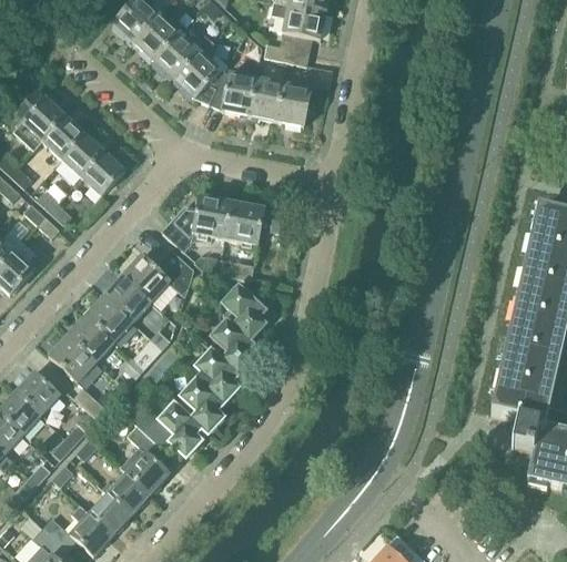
[(133,0),(112,23),(132,42),(159,13),(144,0),(133,0)]
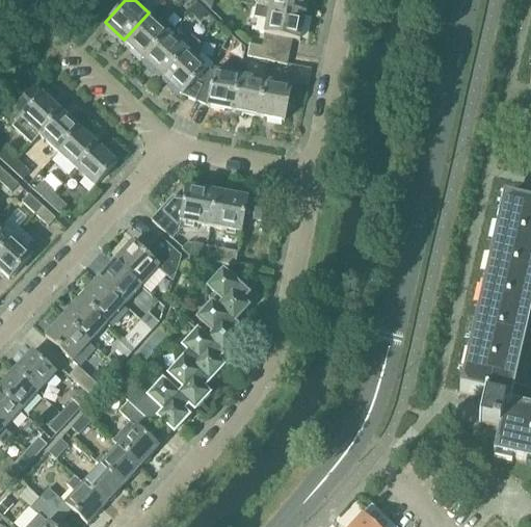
[(187,9),(198,19),(207,9),(195,0),(187,9)]
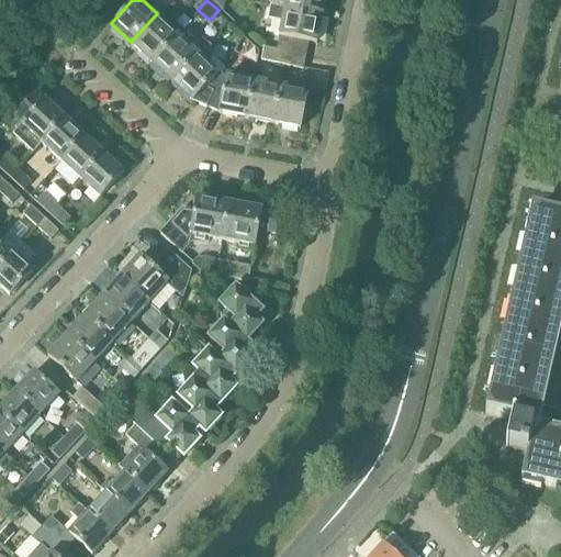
[(271,0),(271,2),(321,11),(323,0),(271,0)]
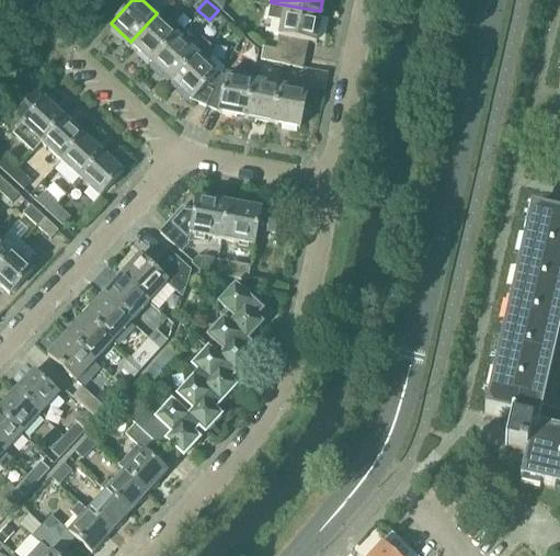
[(266,16),(281,20),(276,46),(278,46),(304,52),(307,37),(316,40),(320,11),(283,4),(271,2),(269,1),(266,16)]
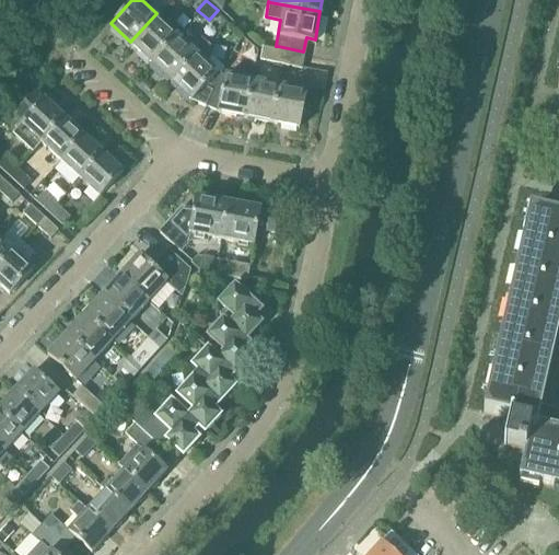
[(151,60),(177,32),(156,13),(130,42),(151,60)]
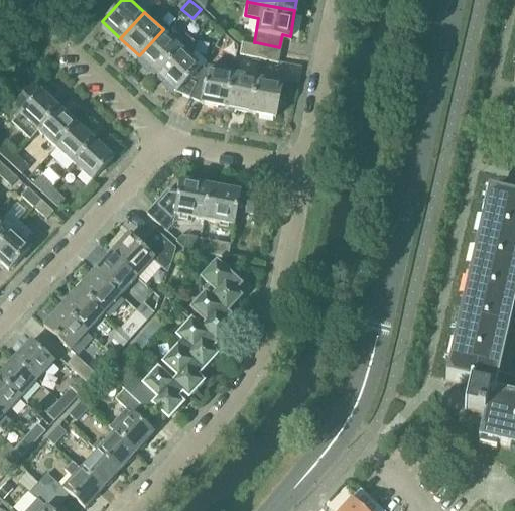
[(181,27),(172,37),(163,29),(139,55),(157,73),(181,46),(180,46),(190,36),(181,27)]
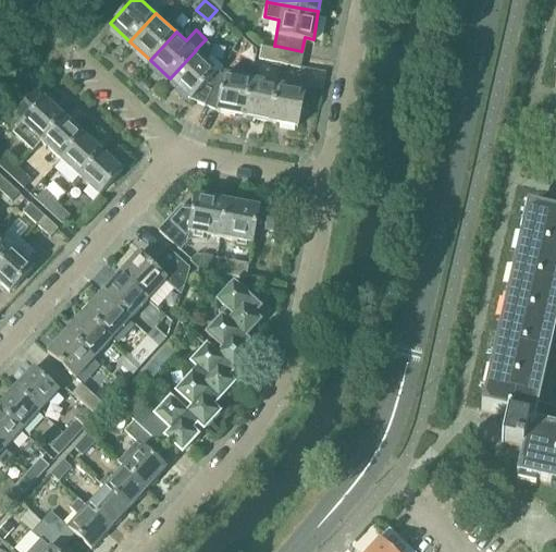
[(206,39),(196,50),(170,78),(189,96),(190,96),(202,100),(218,70),(217,70),(205,59),(208,56),(211,44),(206,39)]
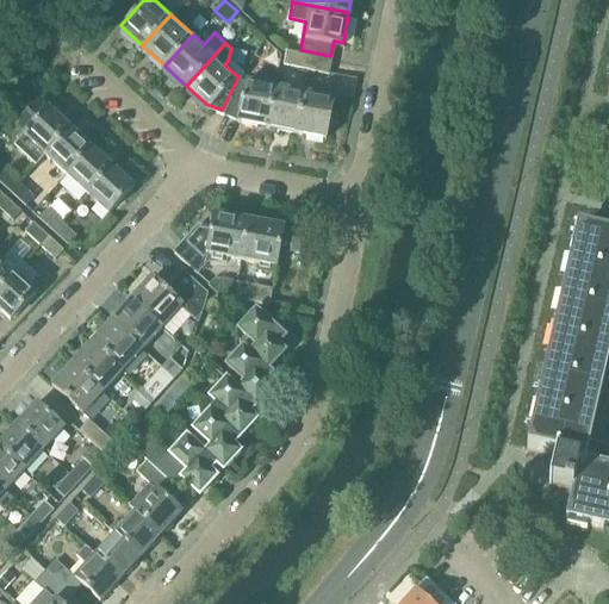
[(303,50),(300,50),(286,48),(284,62),(300,64),(303,50)]
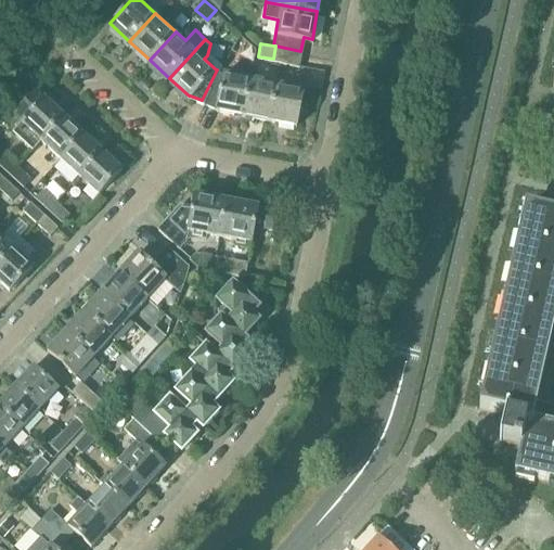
[(275,46),(273,59),(298,64),(300,51),(275,46)]
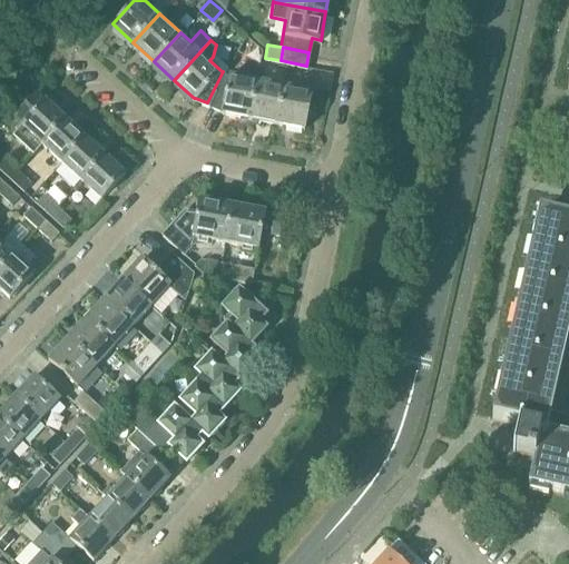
[(223,71),(207,102),(222,108),(222,110),(248,116),(256,79),(227,73),(223,71)]
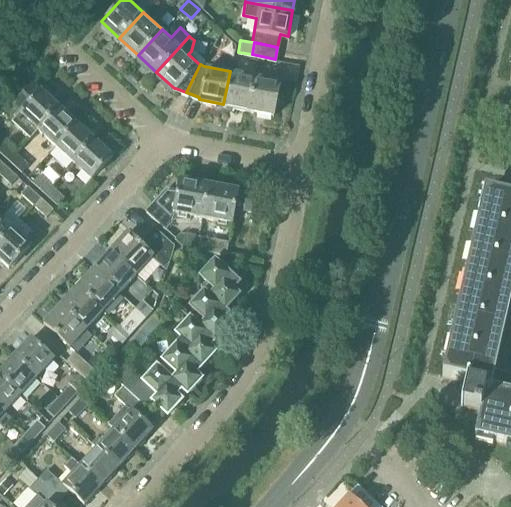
[(248,109),(254,76),(230,71),(223,104),(248,109)]
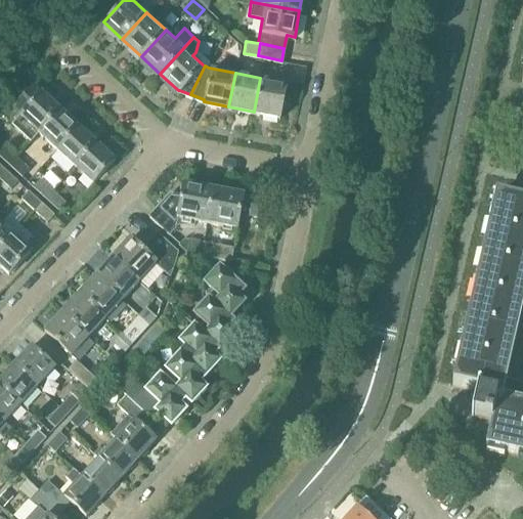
[(260,78),(254,112),(279,117),(286,83),(260,78)]
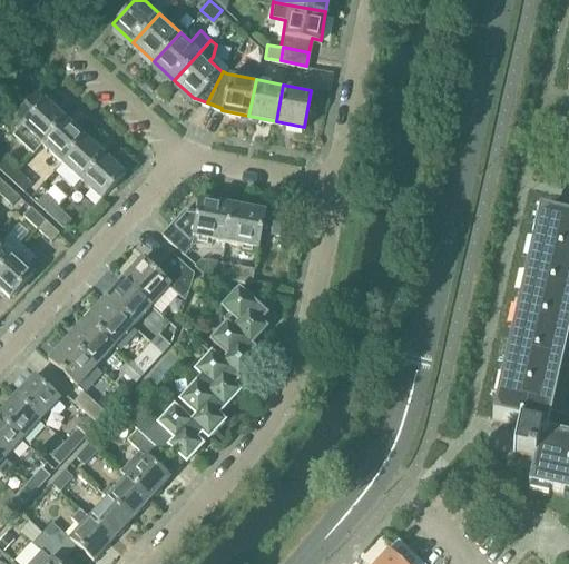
[(33,150),(41,141),(65,116),(66,117),(67,115),(64,112),(62,114),(38,92),(16,117),(22,122),(13,132),(33,150)]
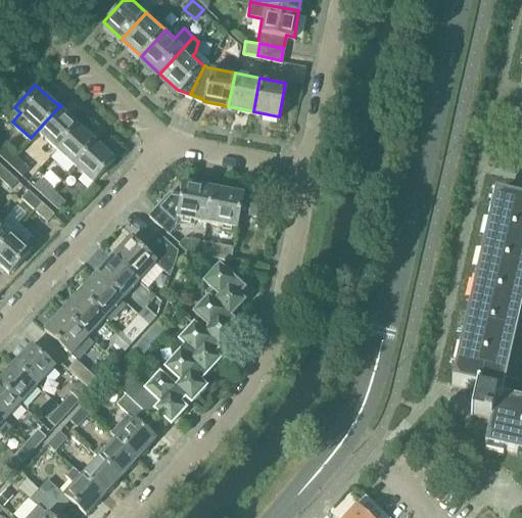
[(78,124),(60,107),(59,106),(38,130),(56,146),(78,124)]
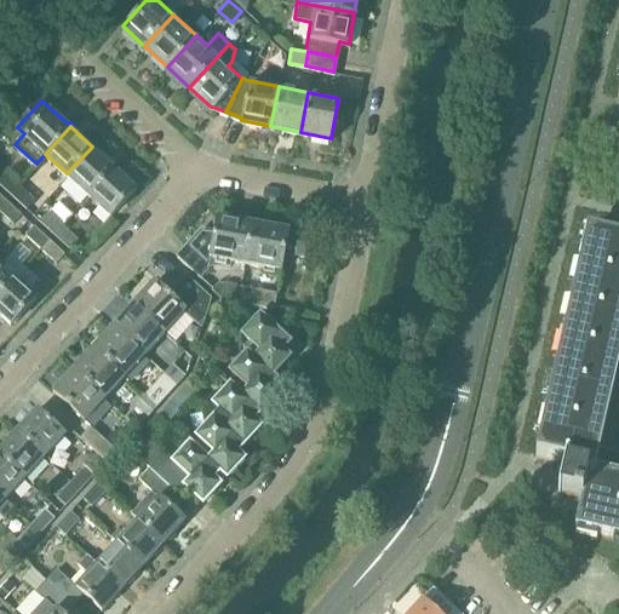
[(89,194),(114,166),(92,147),(67,173),(89,194)]
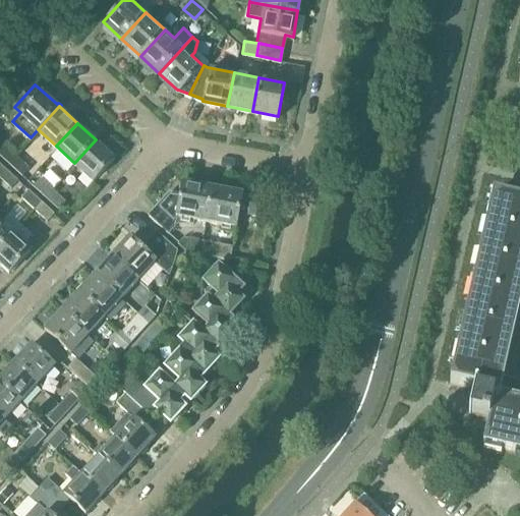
[(96,139),(74,163),(93,179),(114,156),(96,139)]
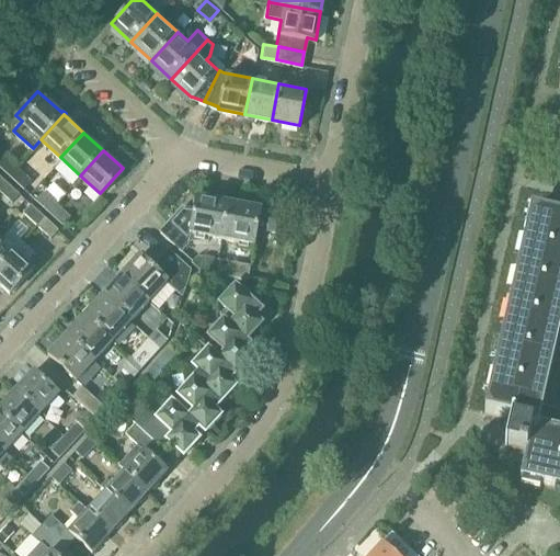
[(3,152),(0,156),(0,162),(11,172),(18,165),(3,152)]
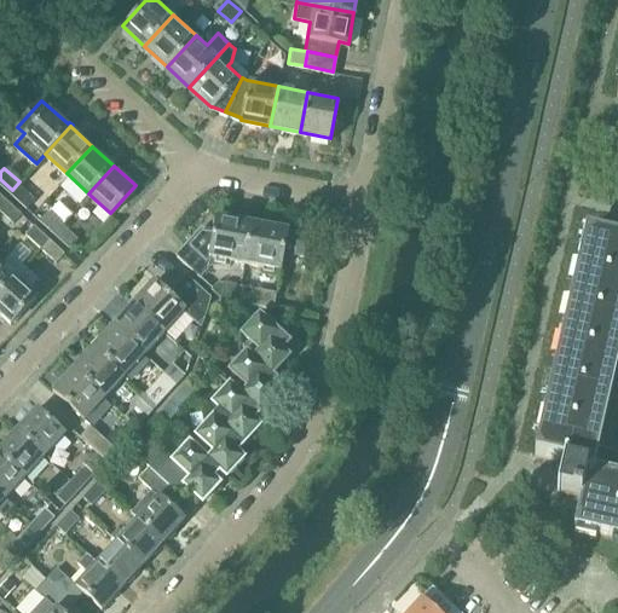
[(27,203),(34,195),(19,181),(12,190),(27,203)]
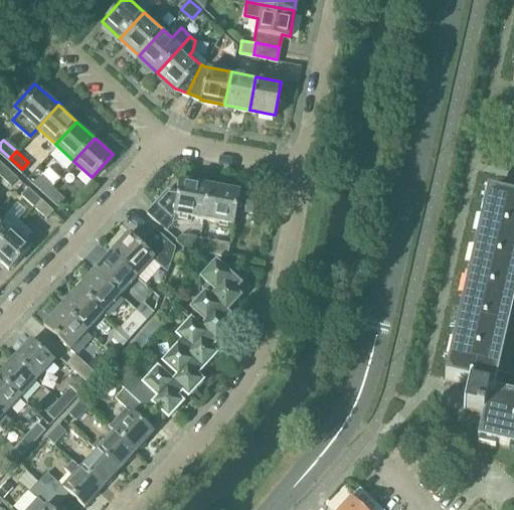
[(12,181),(18,175),(5,163),(0,169),(0,171),(12,181)]
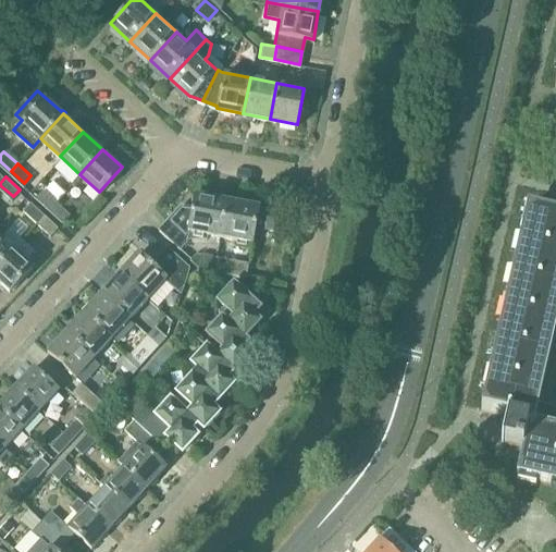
[(36,195),(49,207),(57,199),(42,187),(36,195)]
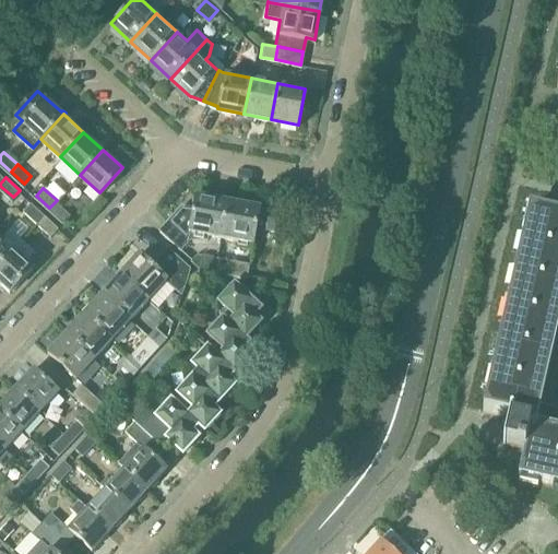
[(180,248),(190,237),(208,237),(208,234),(221,237),(227,200),(194,195),(192,208),(181,205),(169,219),(159,230),(180,248)]
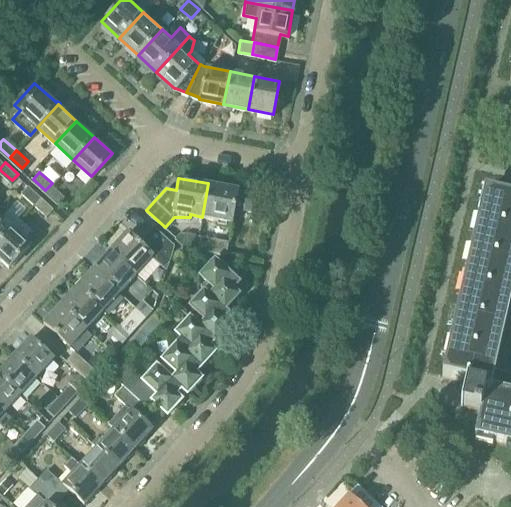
[(64,195),(52,183),(45,190),(58,201),(64,195)]
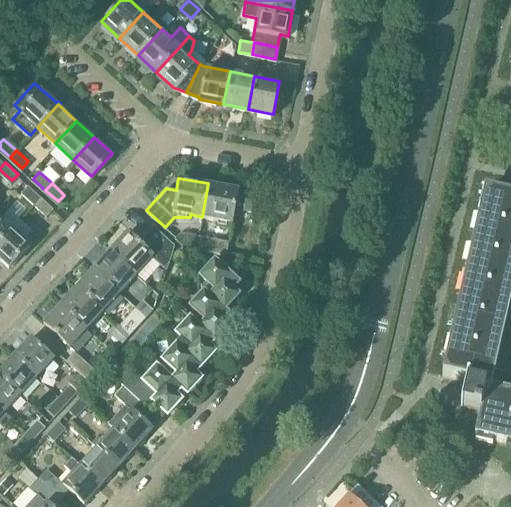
[(237,190),(237,189),(208,183),(202,217),(231,222),(234,208),(251,211),(254,193),(237,190)]
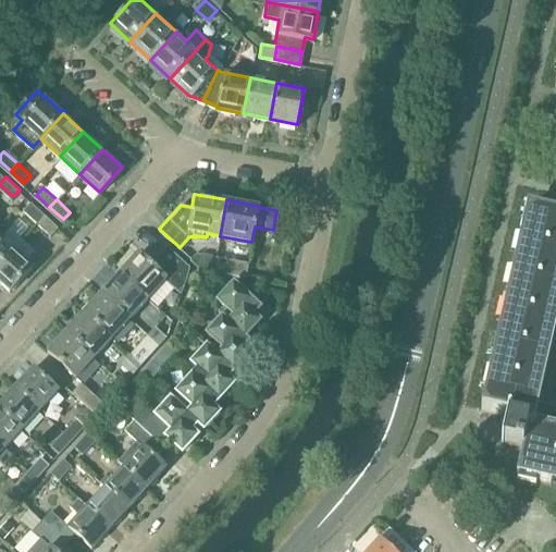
[(24,208),(38,220),(45,212),(31,200),(24,208)]
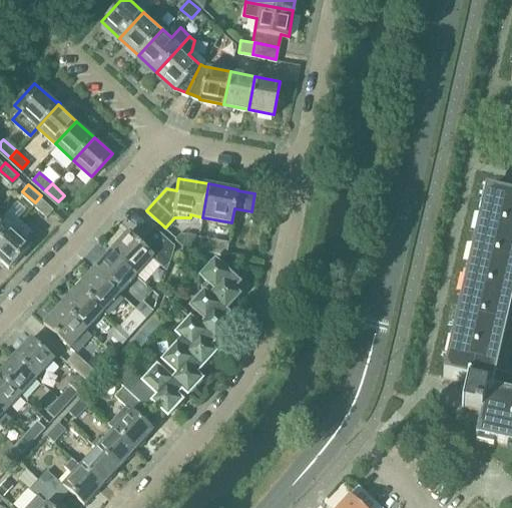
[(484,190),(441,375),(466,380),(461,404),(480,408),(474,434),(511,442),(511,376),(495,373),(496,369),(489,368),(511,267),(511,196),(506,195),(502,194),(484,190)]
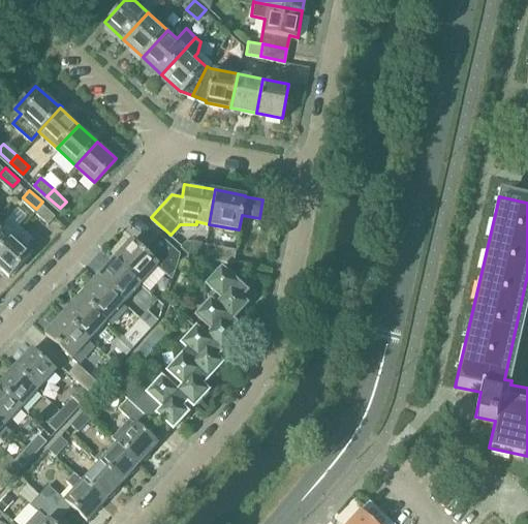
[(49,220),(56,213),(42,202),(36,209),(49,220)]
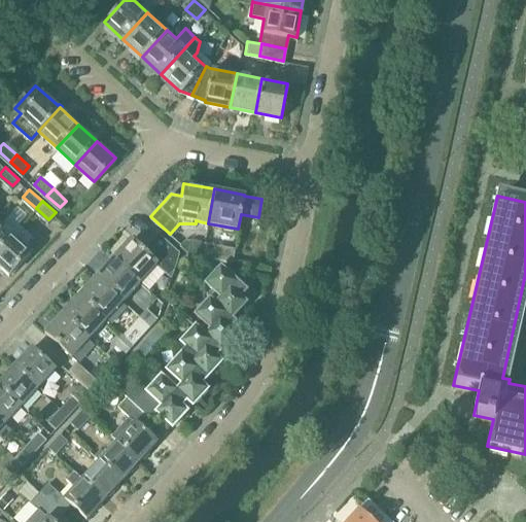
[(0,246),(20,225),(9,215),(2,223),(0,221),(0,246)]
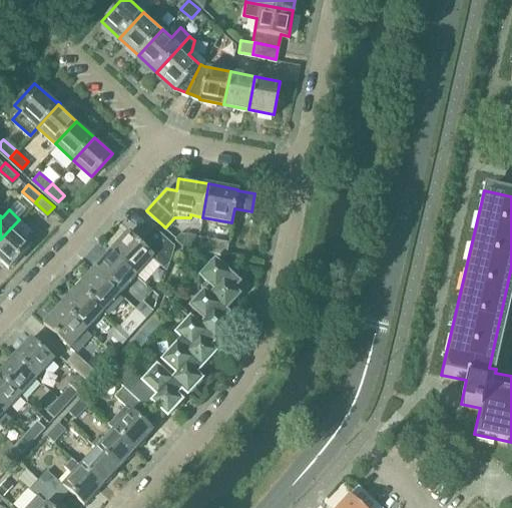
[(19,219),(0,239),(0,259),(9,267),(30,243),(23,236),(30,228),(19,219)]
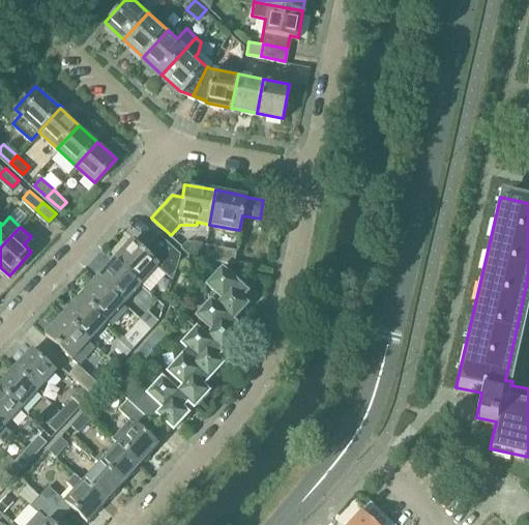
[(158,233),(150,241),(142,250),(130,239),(112,258),(140,284),(165,256),(176,265),(179,253),(158,233)]
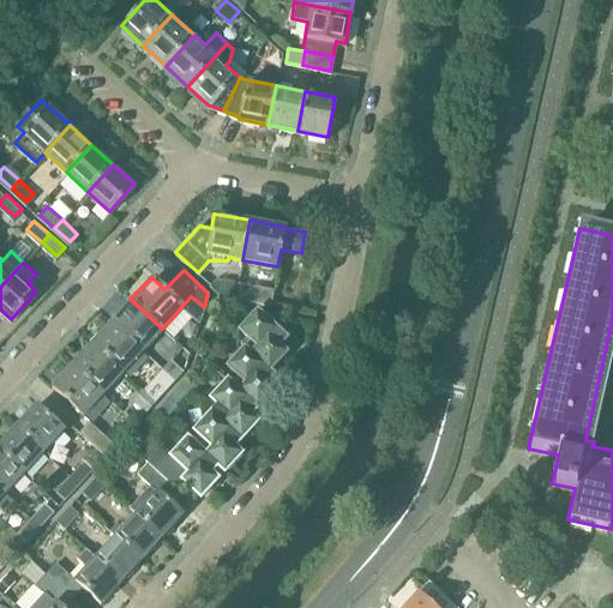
[(270,304),(272,288),(238,282),(235,298),(270,304)]
